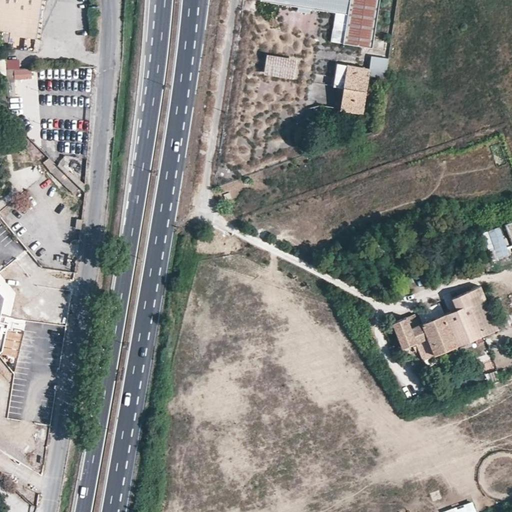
[(260,0),(261,0),(298,5),(310,8),(347,13),(343,43),(371,47),(378,0),(260,0)]
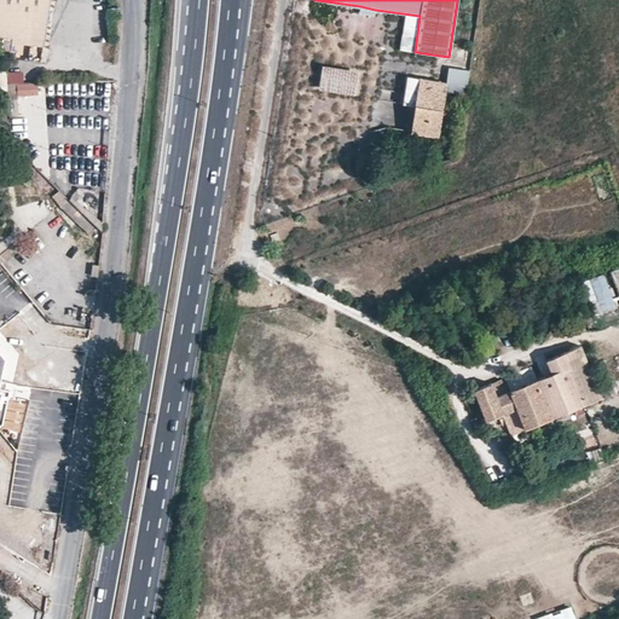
[(359,71),(323,65),(320,88),(356,94),(359,71)]
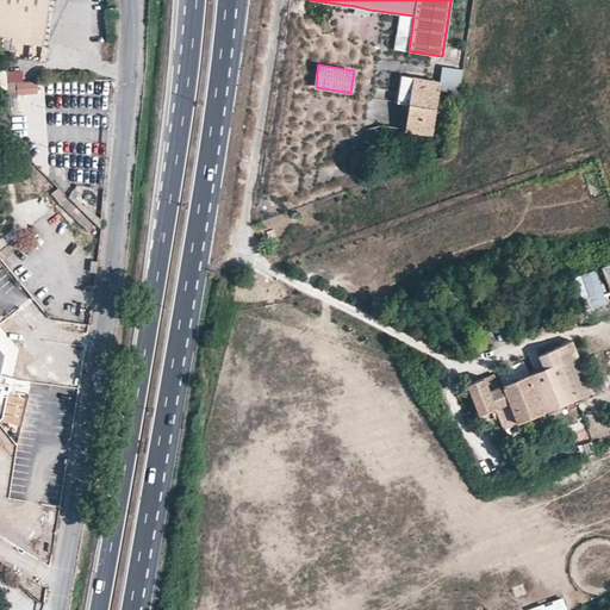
[(440,82),(400,76),(397,101),(408,104),(404,130),(431,134),(440,82)]
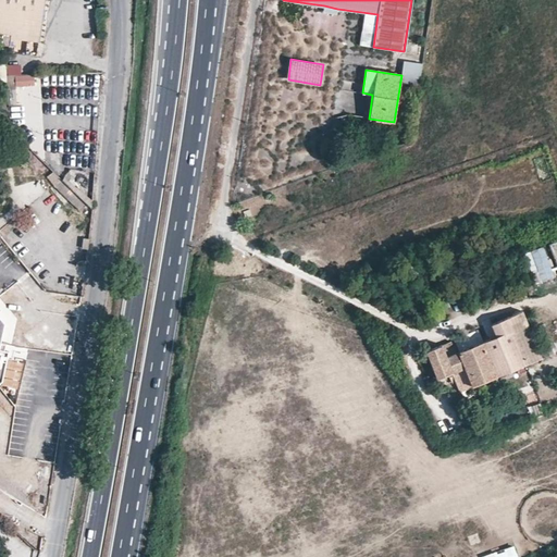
[(36,86),(35,74),(9,75),(9,87),(36,86)]
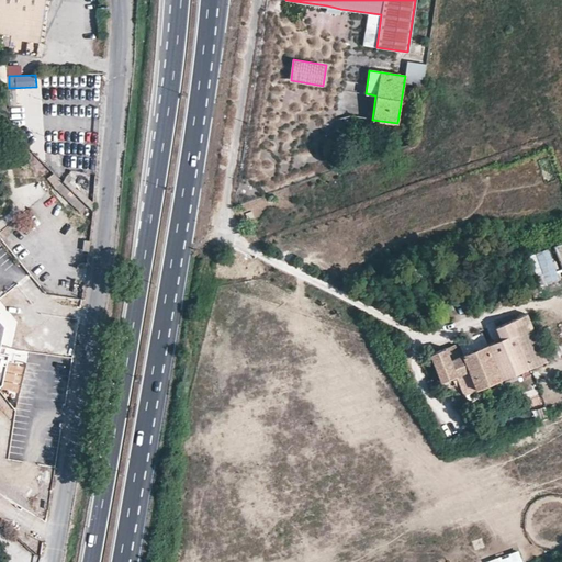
[(64,181),(55,172),(47,180),(55,188),(64,181)]
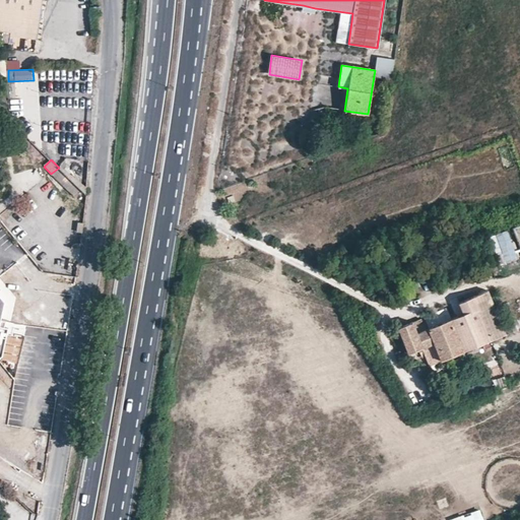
[(407,353),(426,346),(432,362),(440,359),(440,360),(506,333),(489,290),(458,303),(463,314),(417,332),(416,330),(421,328),(418,322),(413,324),(413,322),(397,328),(407,353)]
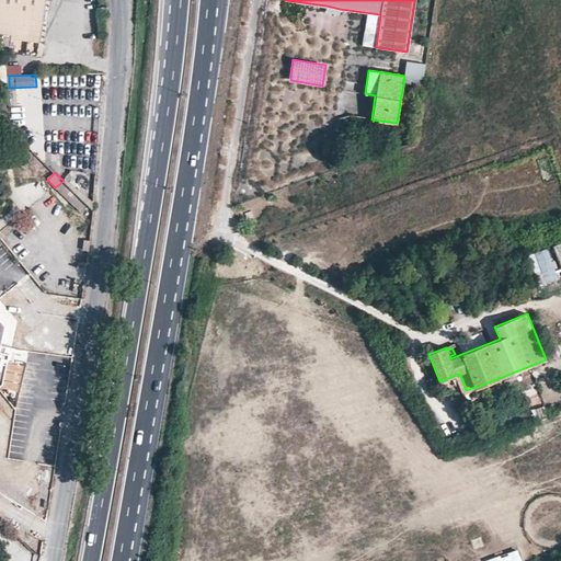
[(16,356),(9,354),(7,363),(13,365),(16,356)]
